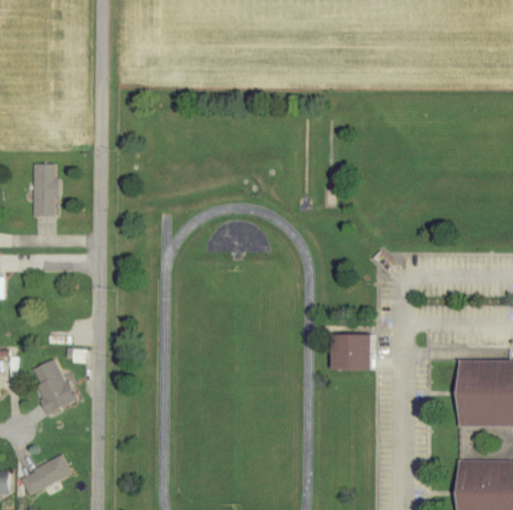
[(34,214),(59,214),(59,163),(34,163),(34,214)]
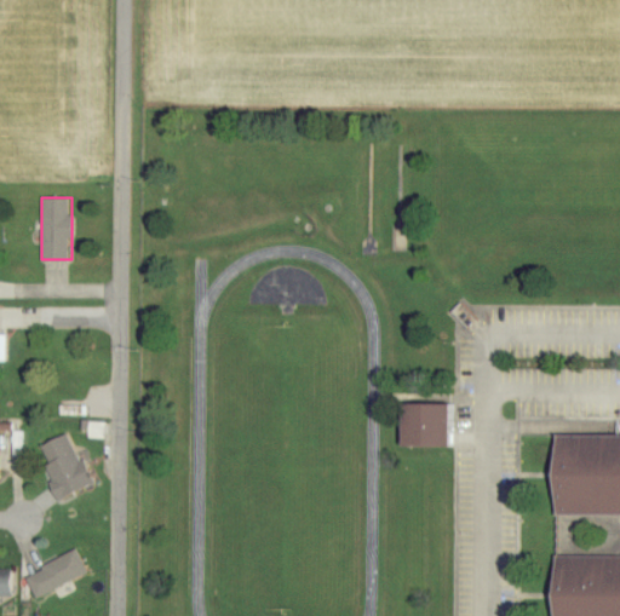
[(400,444),(447,444),(447,401),(400,401),(400,444)]
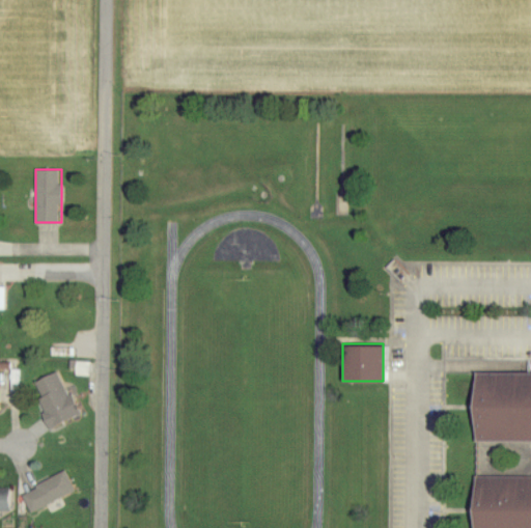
[(79,414),(59,369),(29,383),(49,427),(79,414)]
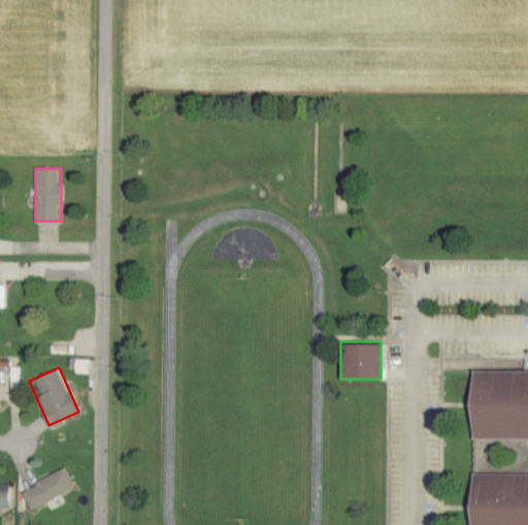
[(527,524),(527,368),(471,369),(471,437),(527,437),(527,471),(470,472),(469,524),(527,524)]
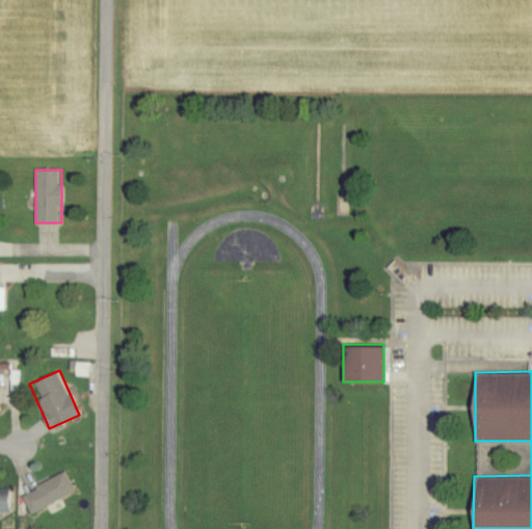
[(31,511),(76,491),(67,471),(22,492),(31,511)]
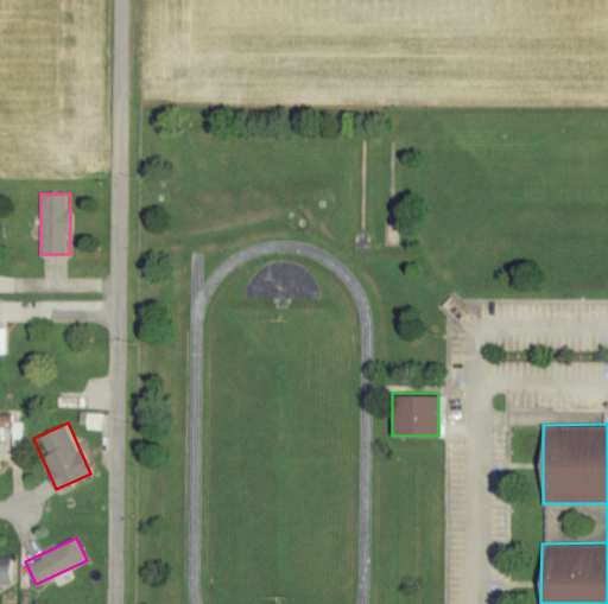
[(0,584),(12,584),(12,553),(0,553),(0,584)]
